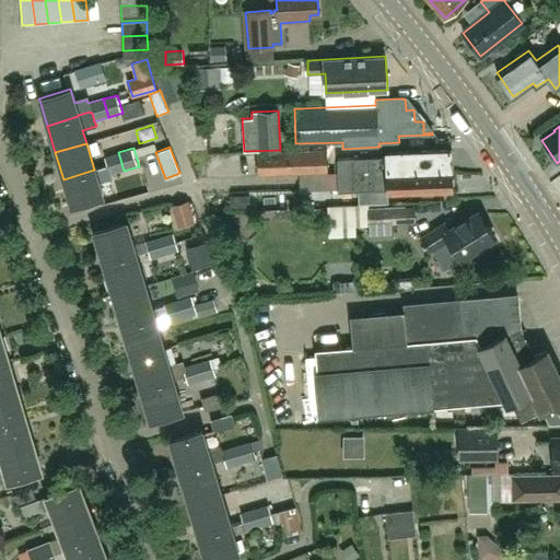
[(386,175),(451,173),(450,150),(451,150),(451,149),(448,149),(386,151),(386,156),(386,175)]
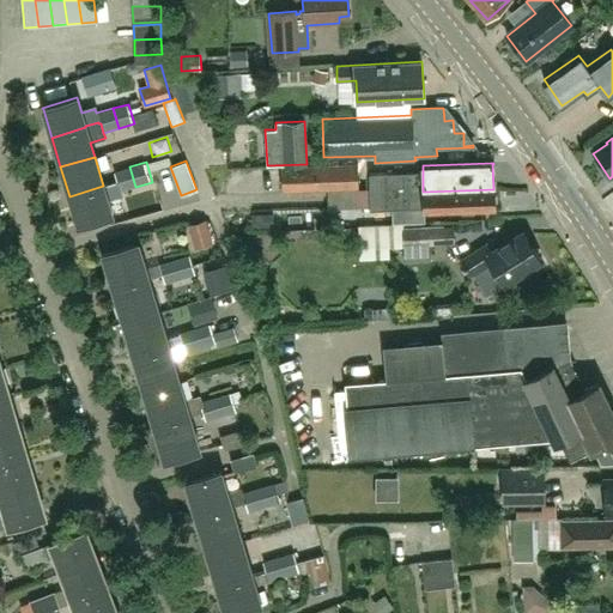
[(358,165),(281,168),(283,192),(359,189),(358,165)]
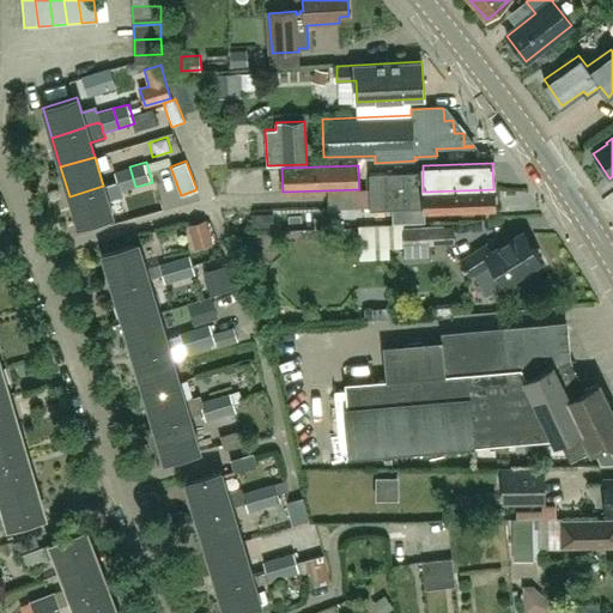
[(120,192),(135,187),(129,167),(113,171),(116,182),(119,193),(120,192)]
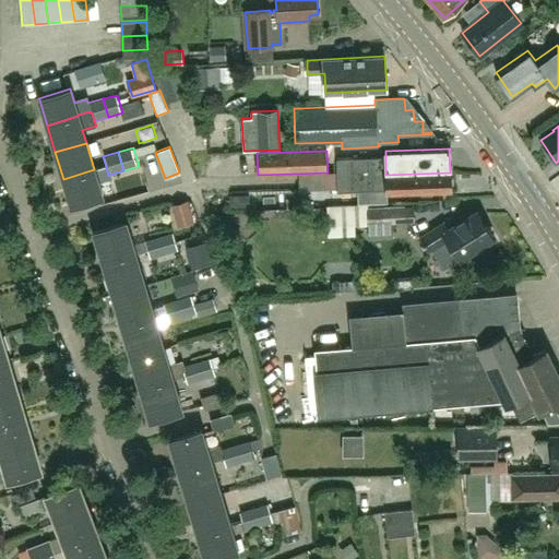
[(385,175),(385,156),(337,158),(339,191),(387,189),(385,175)]
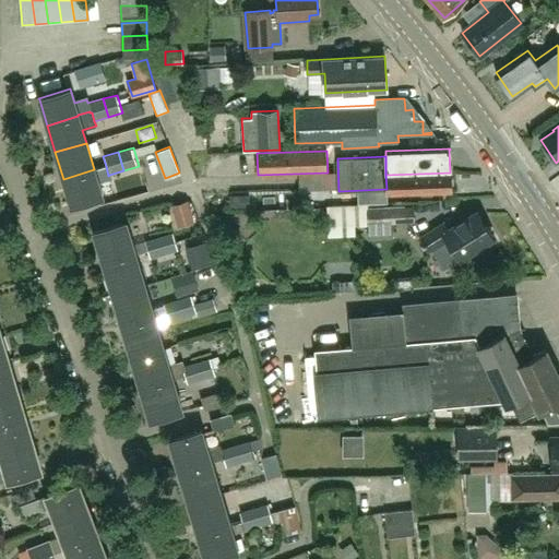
[(94,169),(63,179),(71,205),(70,205),(71,206),(102,197),(94,169)]
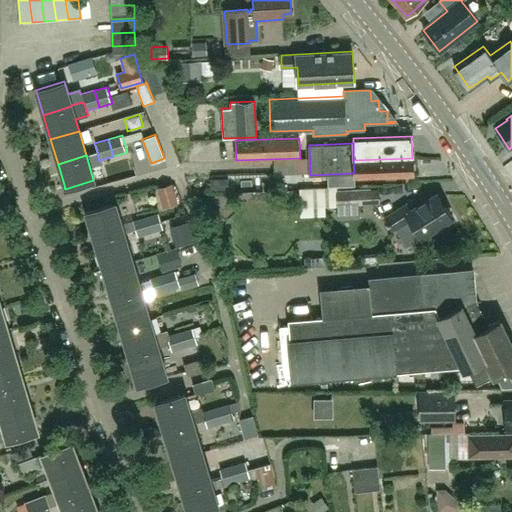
[(353,160),(354,173),(354,177),(413,174),(412,170),(415,168),(415,163),(412,162),(412,158),(353,160)]
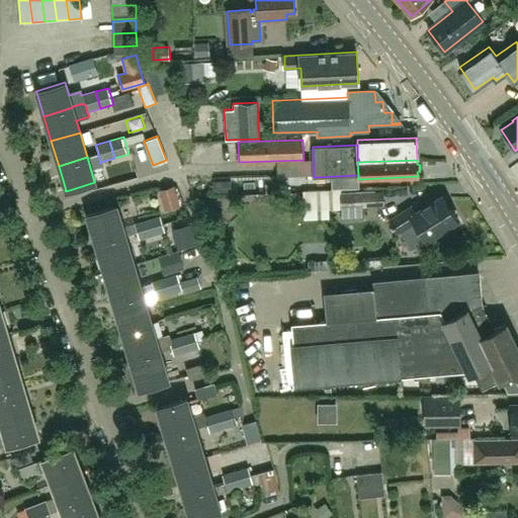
[(178,205),(174,187),(161,190),(165,208),(178,205)]
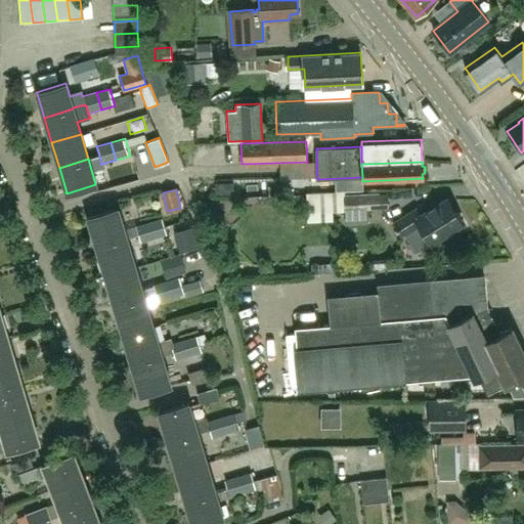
[(344,203),(343,198),(343,195),(345,195),(344,191),(306,192),(307,212),(345,210),(351,210),(351,203),(344,203)]
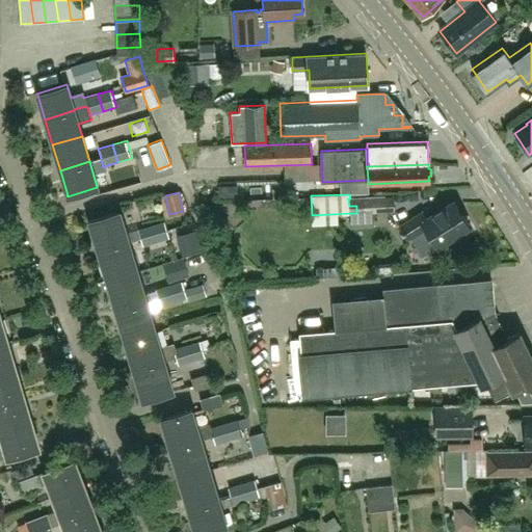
[(386,213),(384,196),(362,197),(350,198),(348,198),(348,201),(349,206),(356,206),(356,213),(363,213),(363,214),(386,213)]
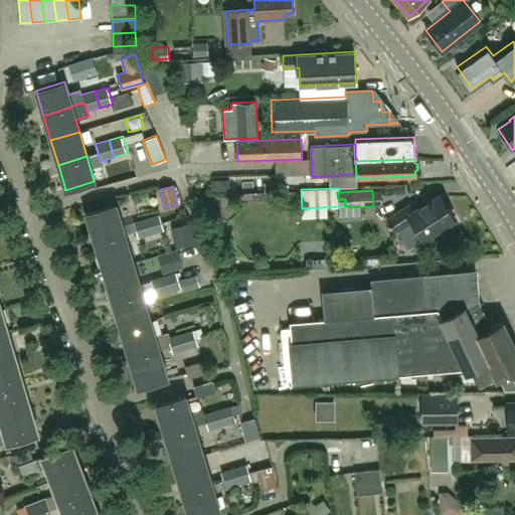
[(423,238),(455,219),(439,194),(412,211),(408,204),(386,218),(394,231),(412,220),(423,238)]
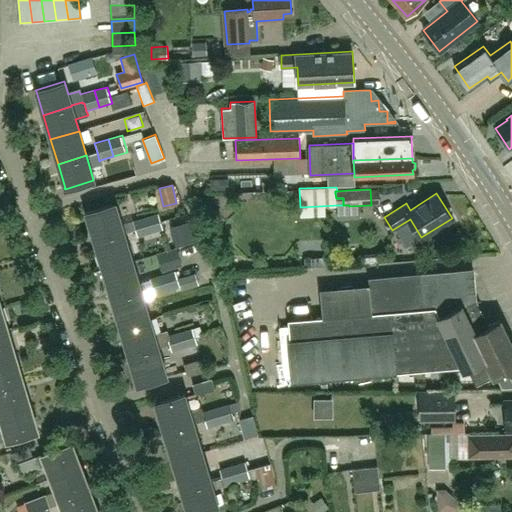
[(86,212),(95,241),(124,232),(115,203),(86,212)]
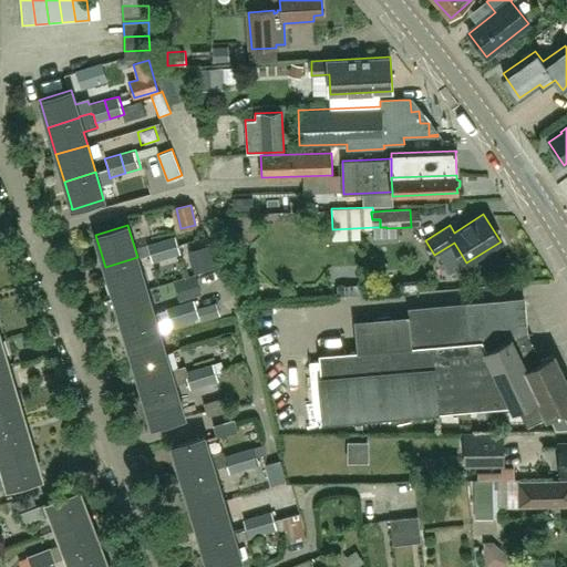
[(166,257),(179,253),(175,237),(162,241),(166,257)]
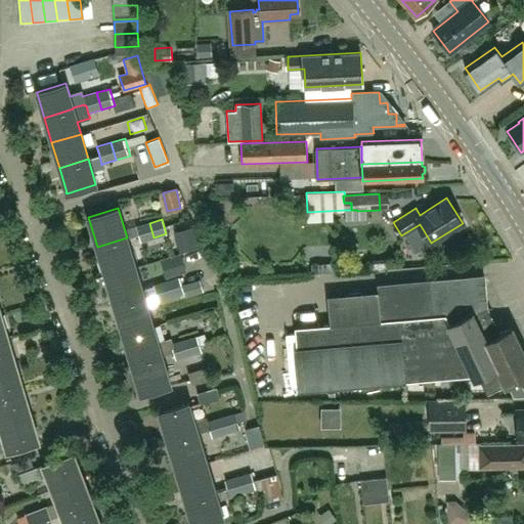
[(140,241),(154,237),(149,223),(136,227),(140,241)]
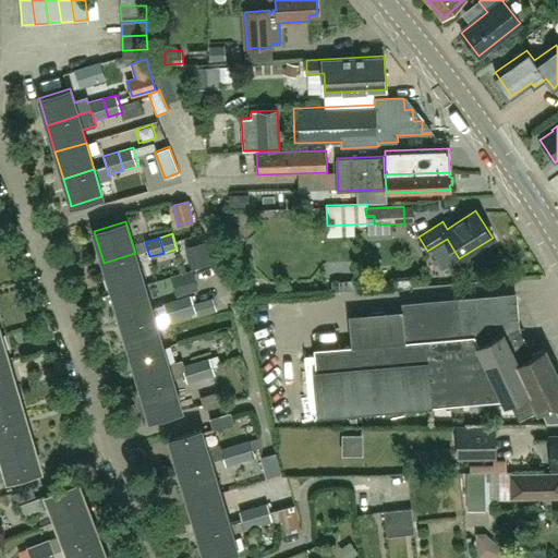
[(104,263),(112,294),(144,284),(135,253),(104,263)]
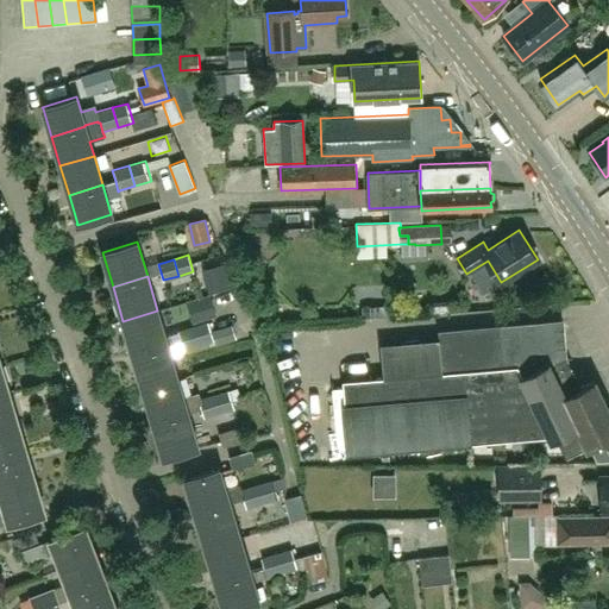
[(123,321),(133,355),(168,345),(157,311),(123,321)]
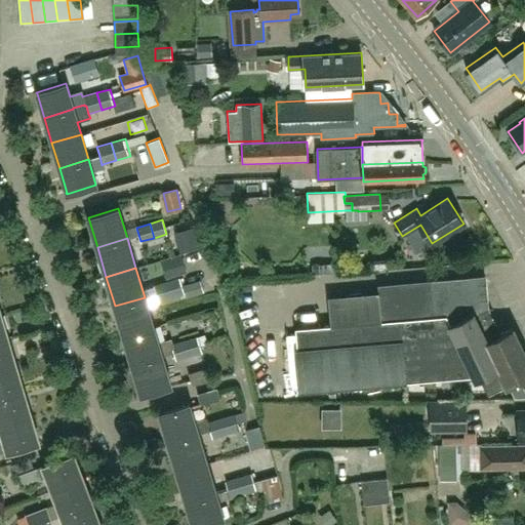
[(329,325),(294,327),(300,391),(473,375),(462,353),(485,341),(472,313),(469,277),(377,285),(377,287),(377,292),(345,295),(348,323),(329,325)]
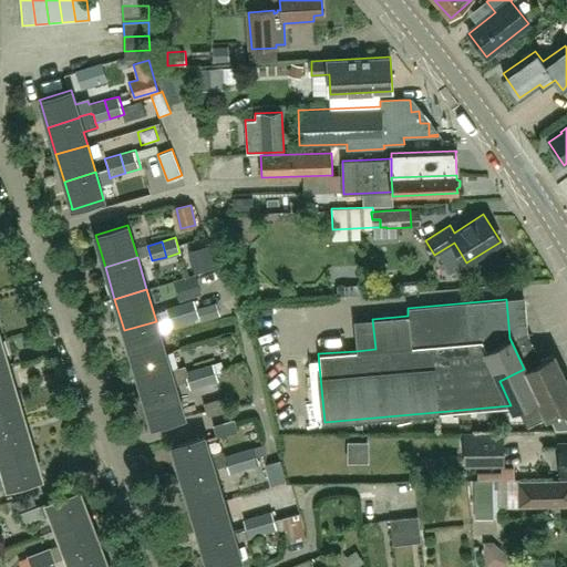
[(194,300),(181,305),(185,320),(198,316),(196,309),(194,300)]
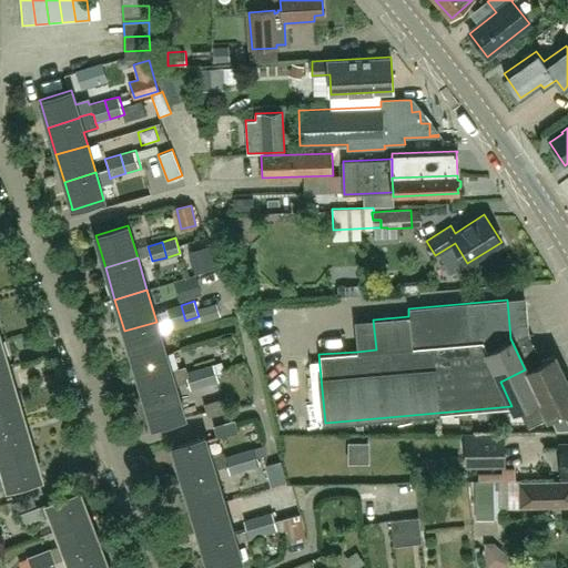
[(216,303),(200,308),(203,321),(221,315),(216,303)]
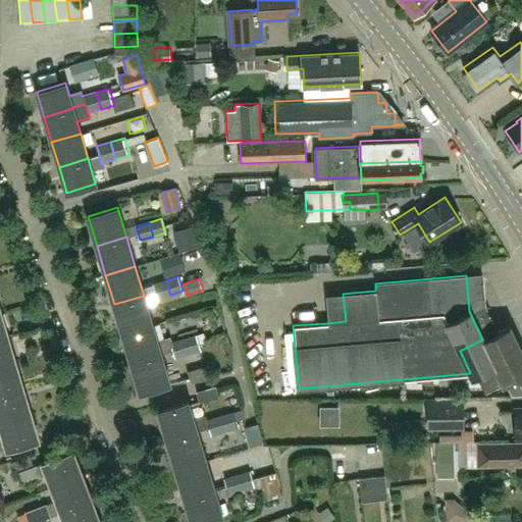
[(170,295),(166,280),(153,284),(157,299),(170,295)]
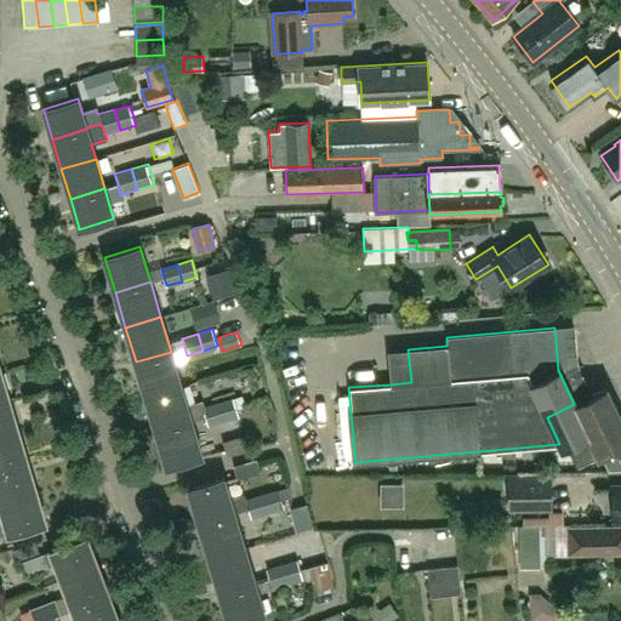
[(147,397),(182,386),(171,352),(136,362),(147,397)]
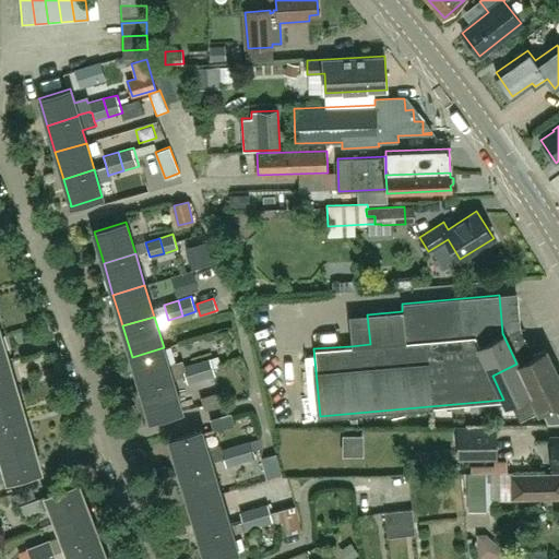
[(164,347),(132,357),(141,389),(173,379),(185,376),(187,382),(201,378),(197,364),(183,367),(182,361),(169,366),(164,347)]
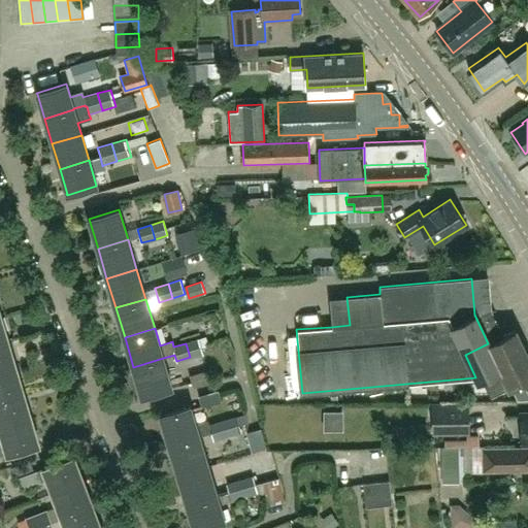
[(514,385),(527,377),(527,357),(516,330),(492,340),(514,385)]
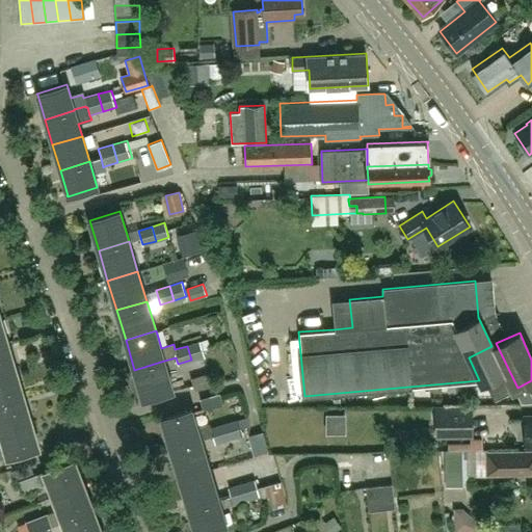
[(200,342),(187,346),(191,360),(204,356),(200,342)]
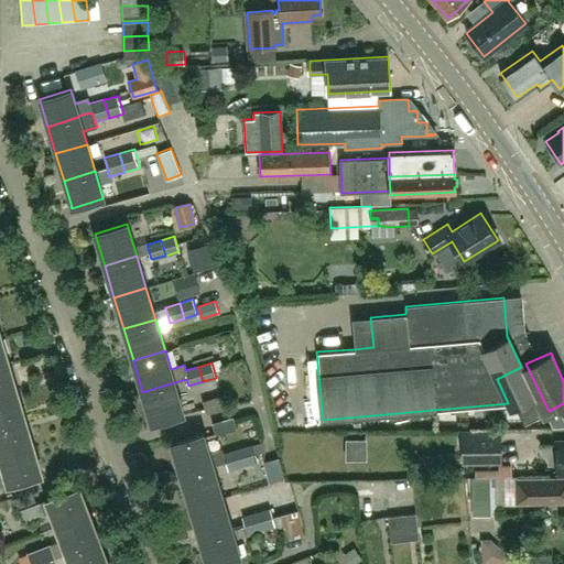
[(524,423),(543,414),(549,411),(525,364),(521,367),(497,379),(508,403),(509,407),(516,403),(524,423)]
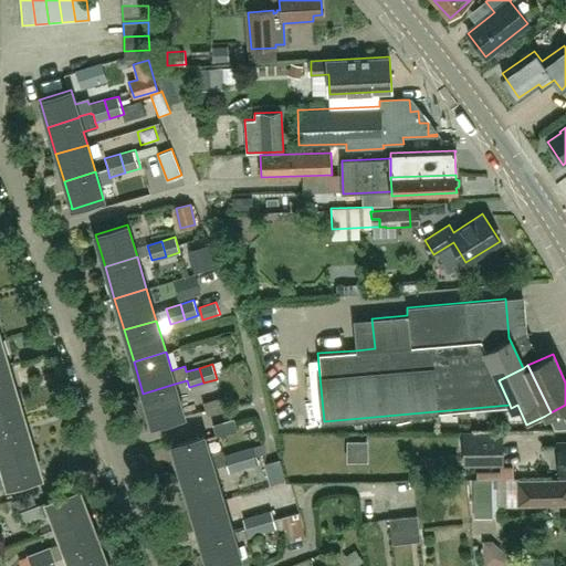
[(0,399),(17,395),(8,367),(0,369),(0,399)]
